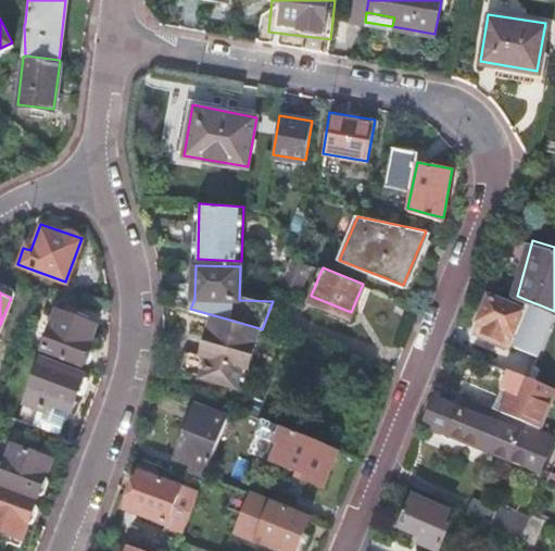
[(491,292),(477,327),(524,347),(538,312),(541,305),(527,300),(525,307),(491,292)]
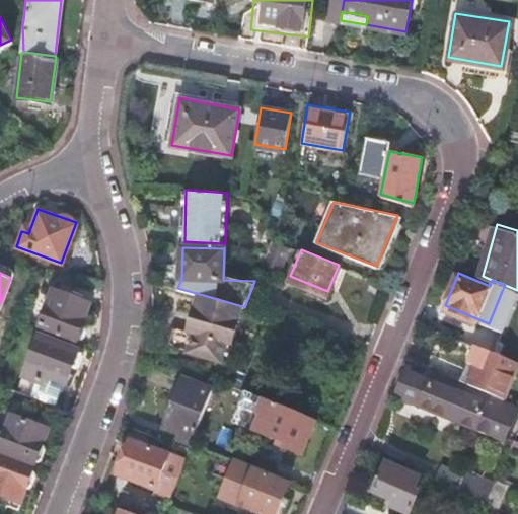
[(53,288),(40,323),(79,338),(85,320),(83,319),(90,301),(53,288)]
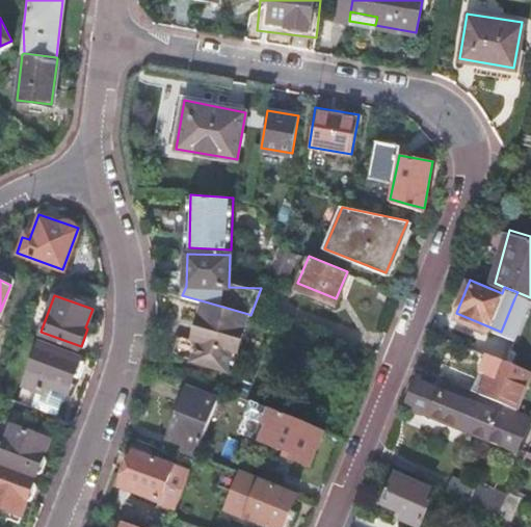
[(237,350),(248,314),(205,301),(201,317),(201,316),(194,338),(198,340),(193,359),(208,363),(208,364),(227,369),(232,349),(237,350)]
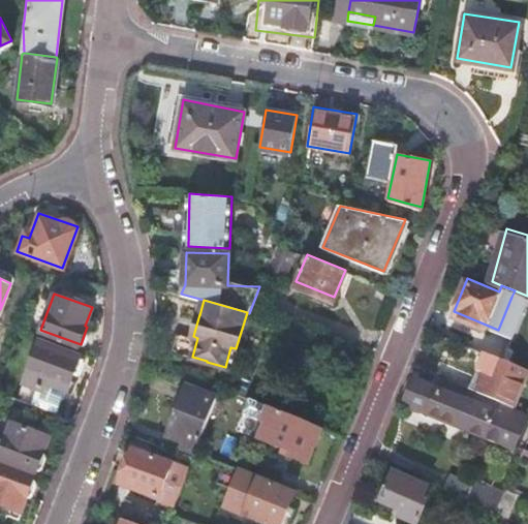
[(40,389),(34,404),(57,412),(63,396),(51,392),(53,386),(67,391),(73,373),(79,375),(84,360),(80,358),(80,356),(40,341),(26,382),(40,389)]
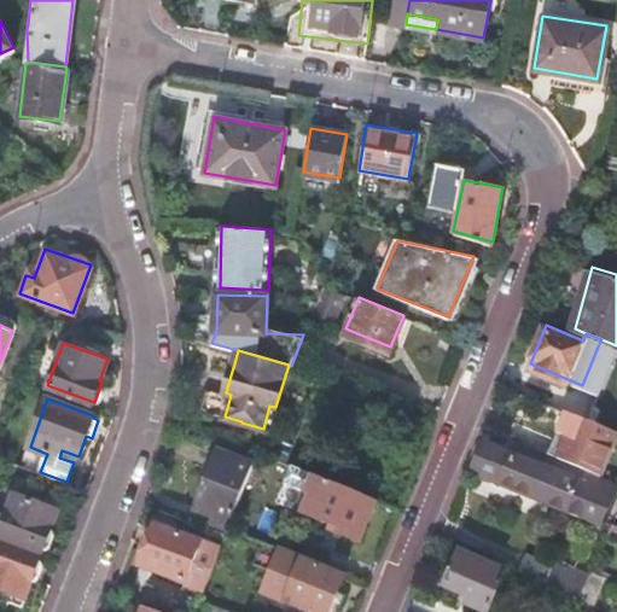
[(600,471),(616,432),(616,427),(576,412),(558,453),(600,471)]
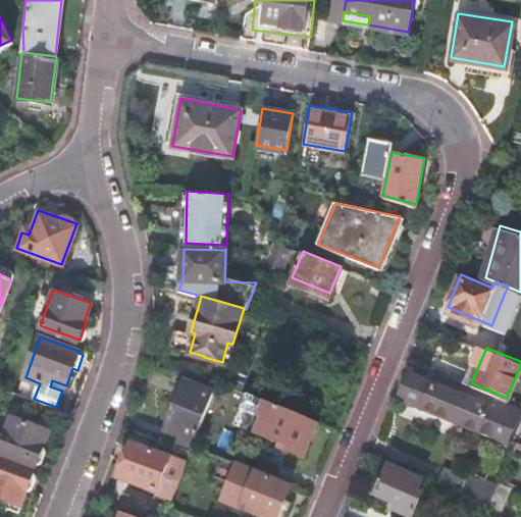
[(400,393),(506,437),(520,408),(439,374),(436,381),(409,370),(400,393)]
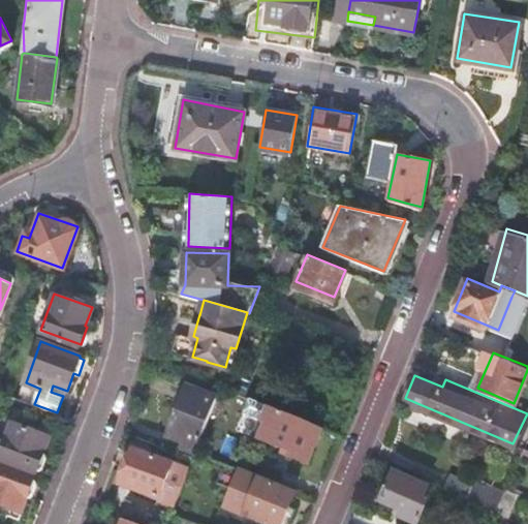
[(198,443),(217,397),(186,384),(168,432),(198,443)]
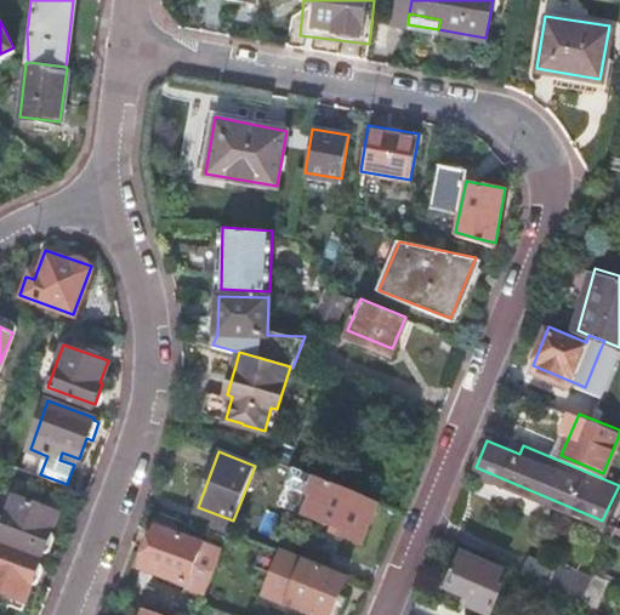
[(360,540),(376,499),(311,473),(305,490),(311,493),(303,510),(340,525),(337,530),(360,540)]
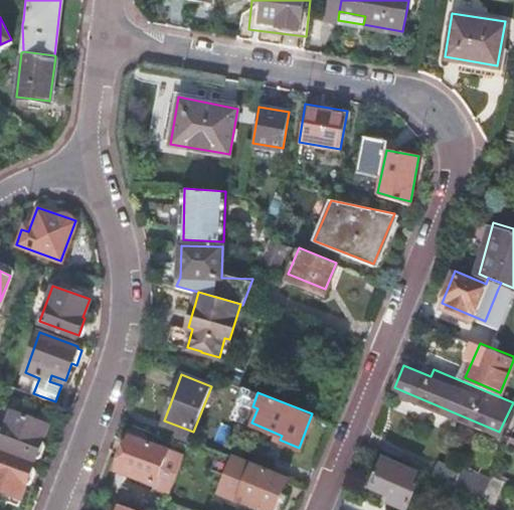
[(0,444),(36,457),(48,423),(12,410),(6,427),(0,423),(0,444)]
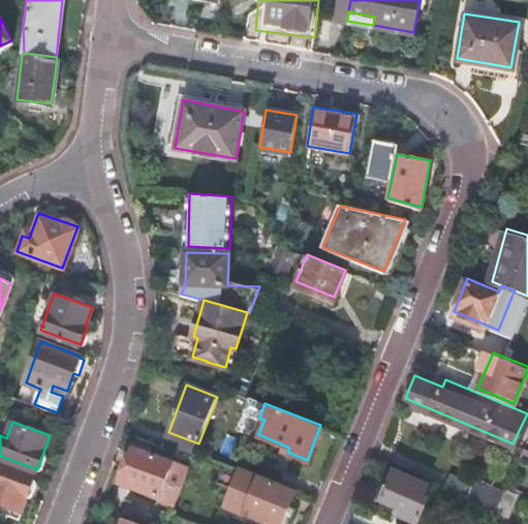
[(176,502),(189,467),(134,447),(121,483),(176,502)]
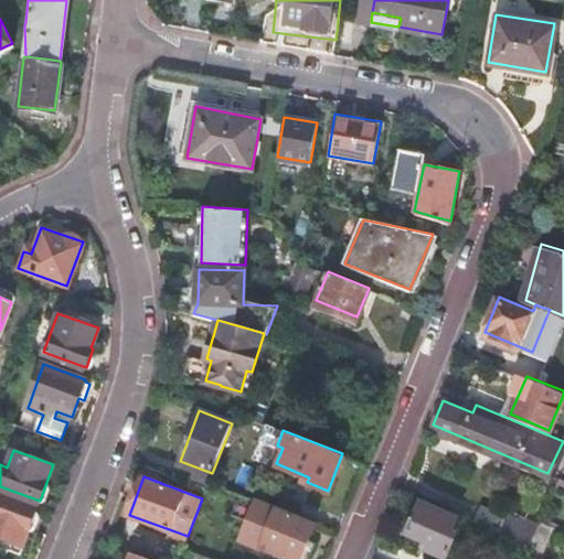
[(552,494),(556,482),(546,477),(541,490),(552,494)]
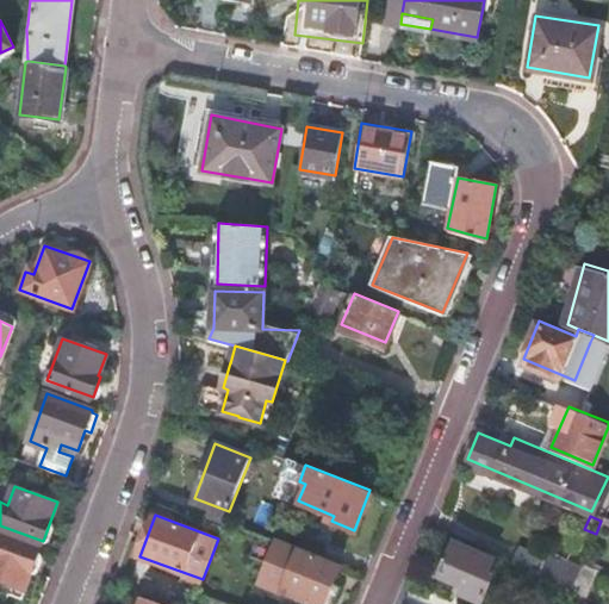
[(0,579),(24,590),(39,549),(0,534),(0,579)]
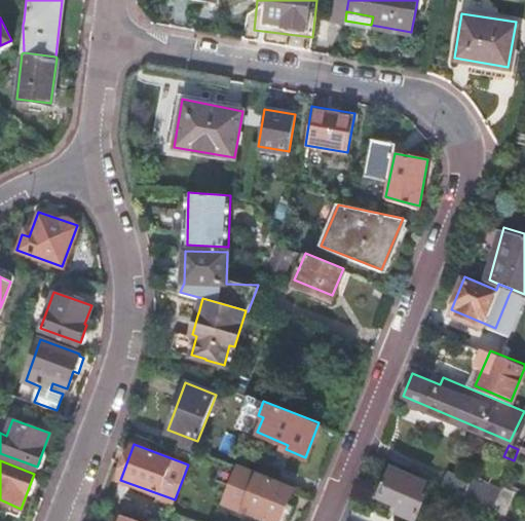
[(235,463),(220,500),(272,520),(278,520),(293,487),(235,463)]
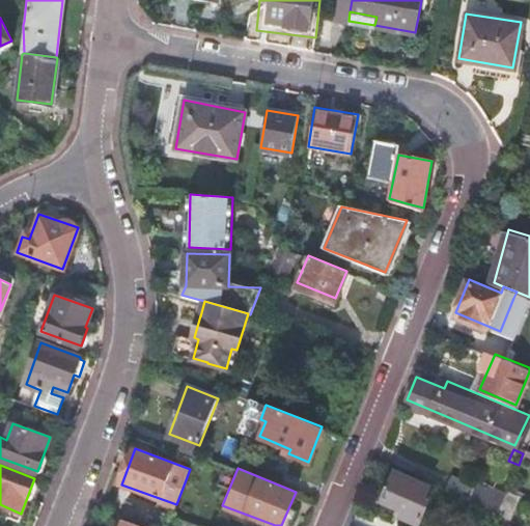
[(476,480),(469,496),(498,509),(508,487),(513,476),(495,469),(487,486),(476,480)]
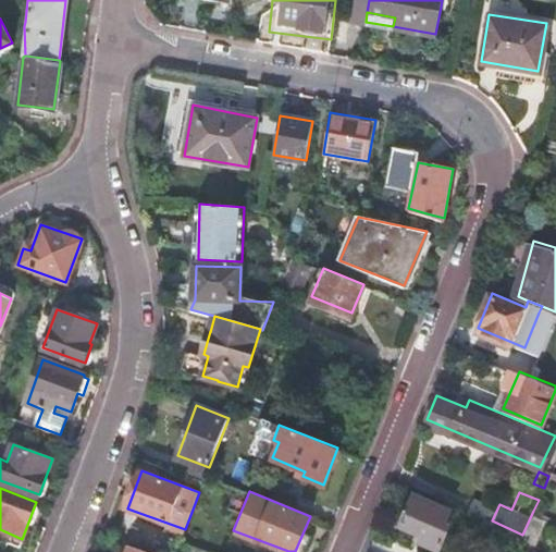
[(555,497),(550,493),(540,514),(544,516),(552,519),(555,508),(555,497)]
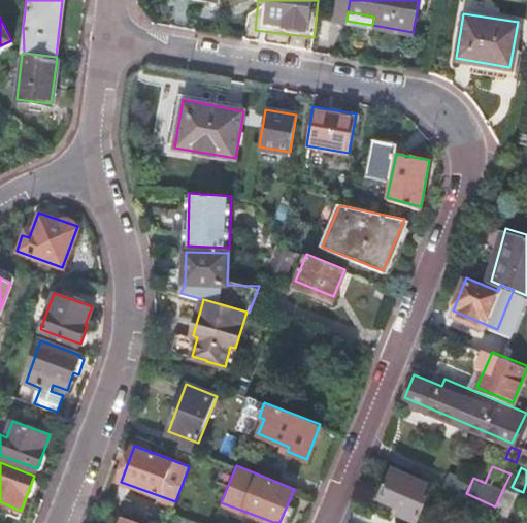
[(430,485),(393,468),(382,495),(400,504),(398,508),(417,516),(430,485)]
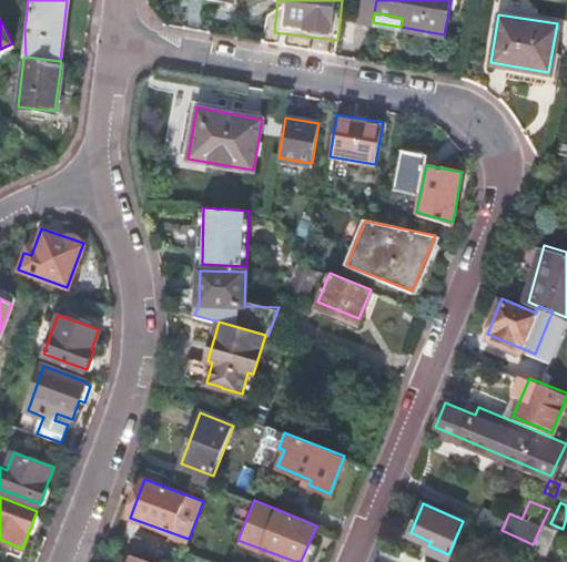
[(544,549),(555,525),(550,523),(544,520),(533,544),(544,549)]
